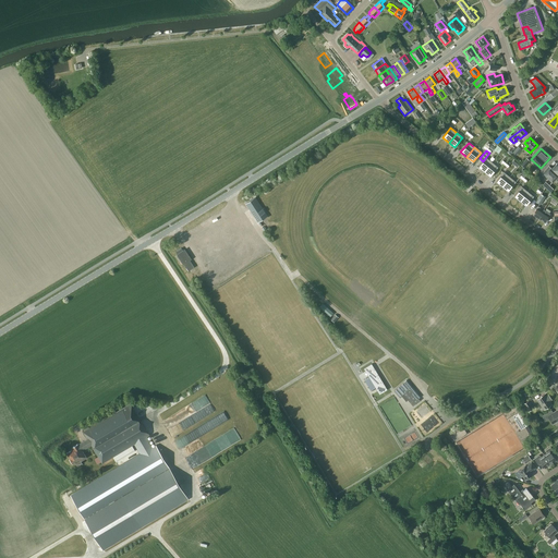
[(486,157),(478,167),(484,171),(493,162),(486,157)]
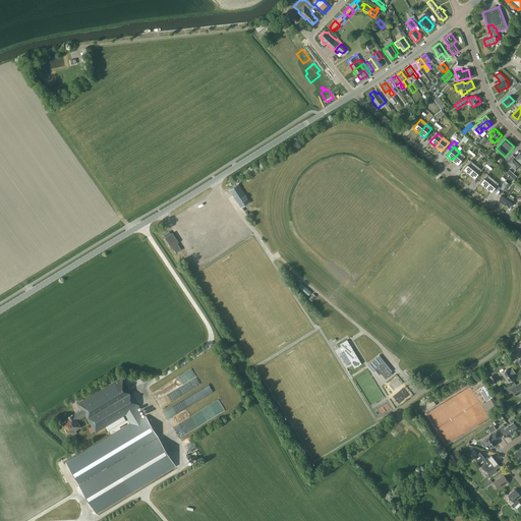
[(488,156),(495,150),(491,148),(486,154),(488,156)]
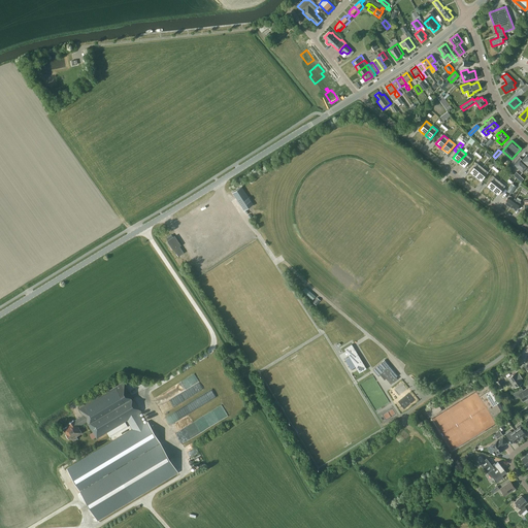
[(464,167),(471,158),(466,154),(458,162),(464,167)]
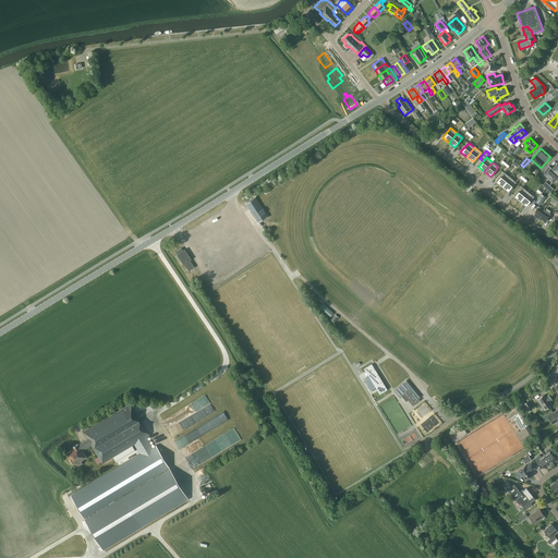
[(557,182),(557,181),(557,164),(557,162),(552,168),(549,166),(542,173),(552,182),(555,179),(557,182)]
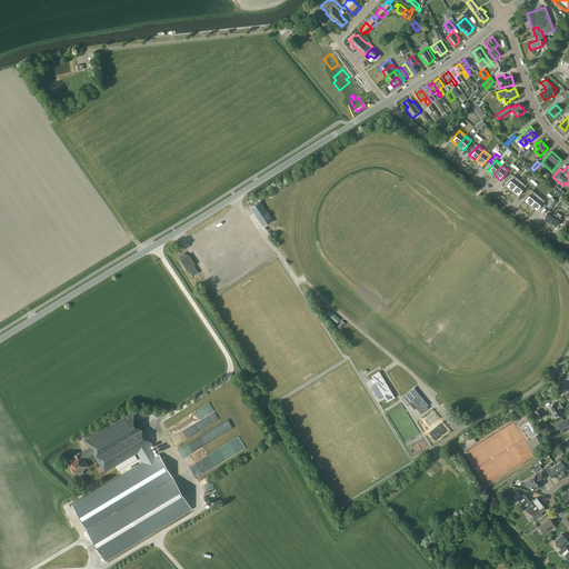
[(513,175),(506,185),(512,190),(520,180),(513,175)]
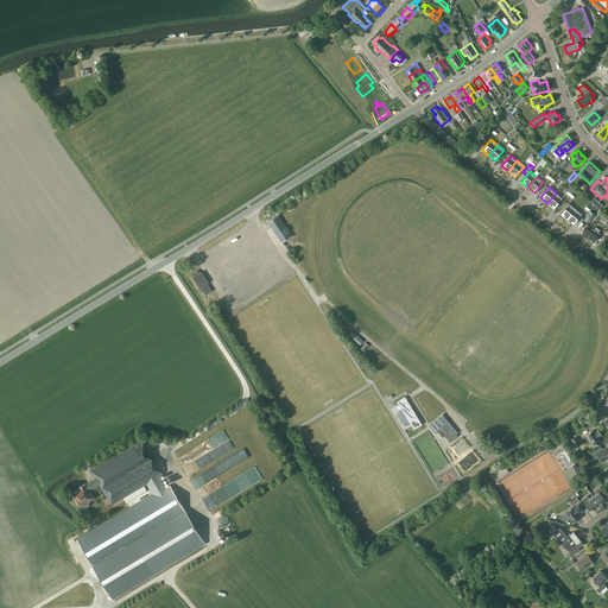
[(553,208),(563,198),(556,192),(548,203),(553,208)]
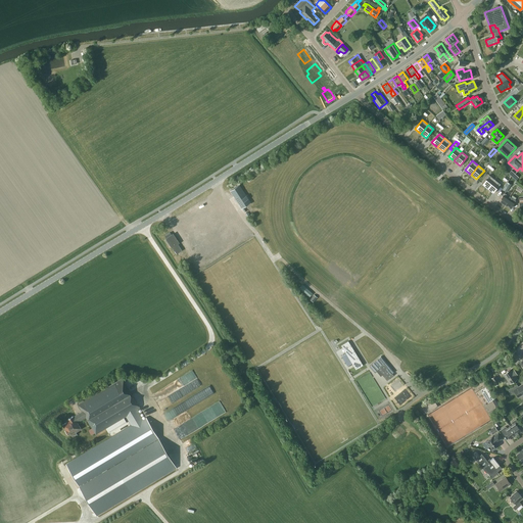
[(516,180),(519,177),(511,170),(509,173),(516,180)]
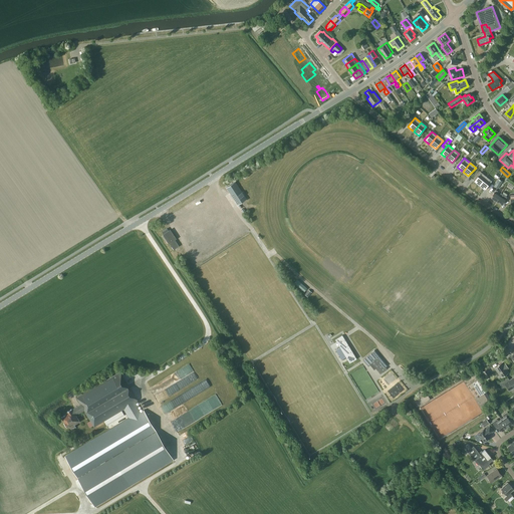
[(479,185),(486,176),(481,172),(474,181),(479,185)]
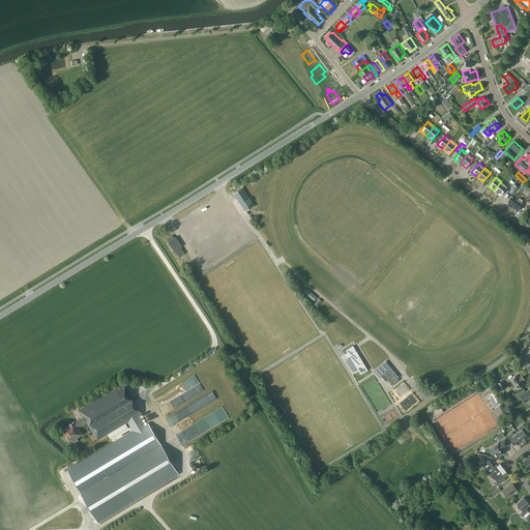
[(501,181),(494,190),(500,196),(507,186),(501,181)]
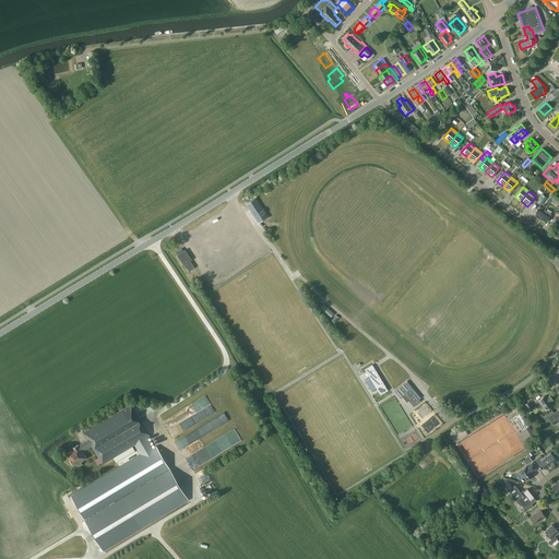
[(546,197),(543,194),(537,202),(542,204),(546,197)]
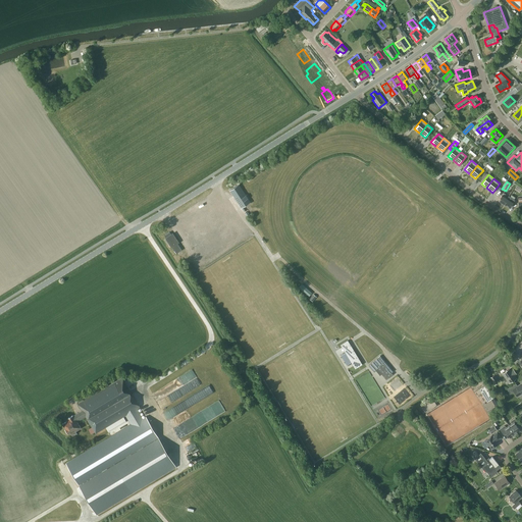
[(239,185),(230,191),(242,207),(250,202),(239,185)]
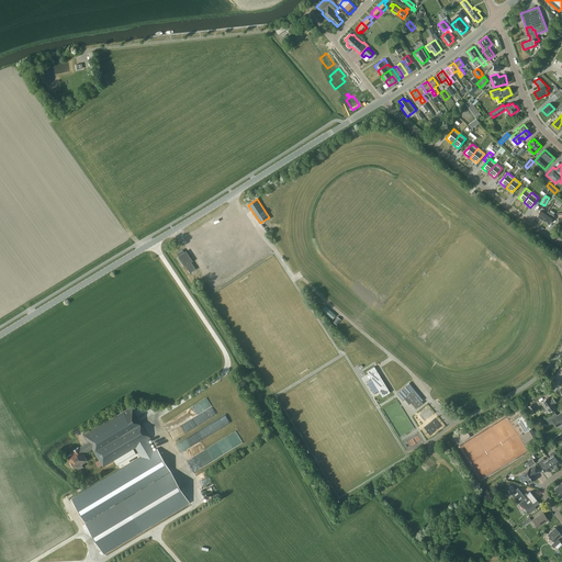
[(542,220),(546,214),(542,212),(544,209),(542,208),(540,210),(537,215),(542,220)]
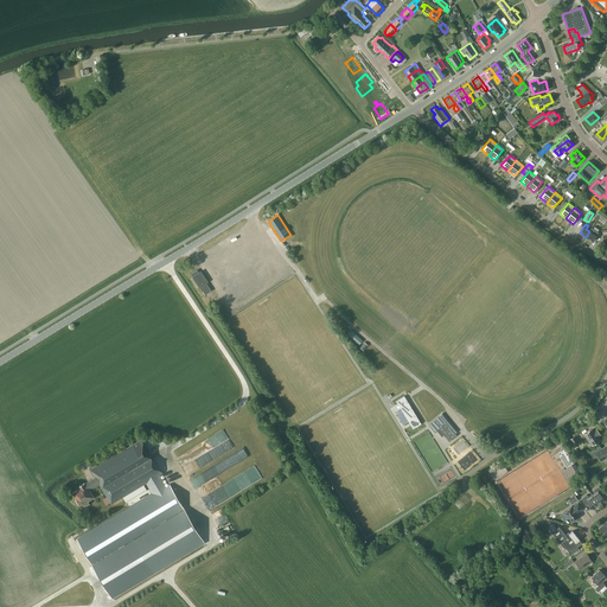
[(589,231),(586,237),(593,242),(599,232),(592,228),(589,231)]
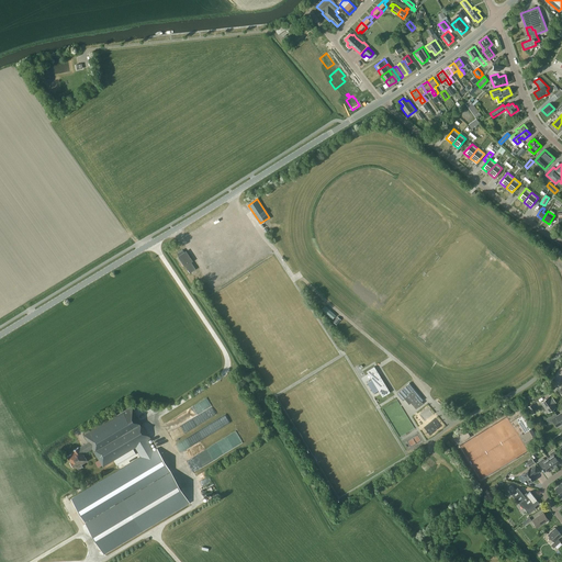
[(195,269),(182,249),(177,254),(190,273),(195,269)]
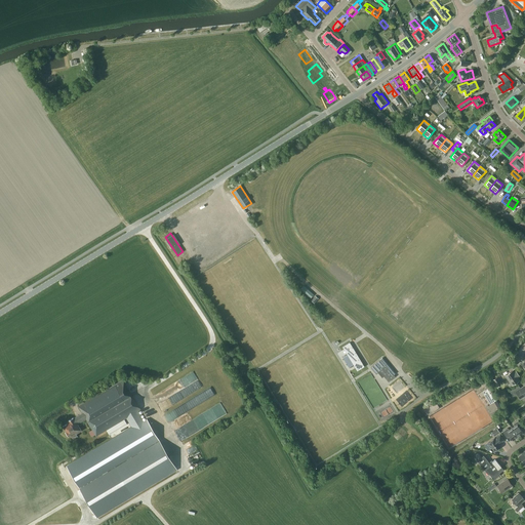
[(300,289),(311,297),(314,294),(304,285),(300,289)]
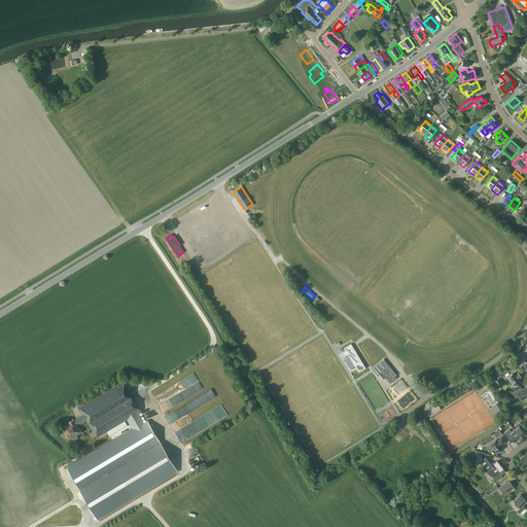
[(357,370),(358,372),(365,367),(356,352),(351,344),(344,348),(348,355),(357,370)]
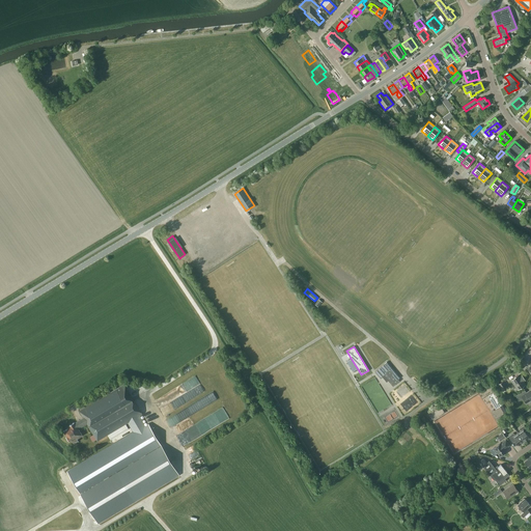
[(381,378),(382,376),(386,382),(388,381),(393,386),(399,381),(398,379),(399,378),(387,362),(374,371),(381,378)]
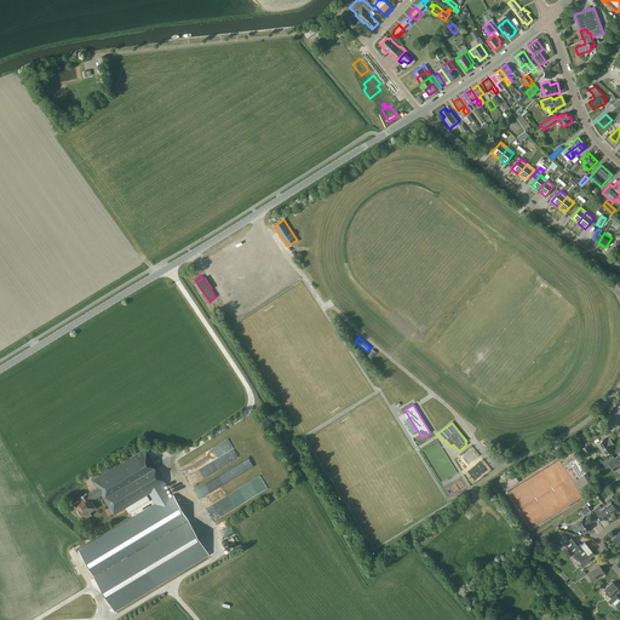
[(606,437),(596,443),(603,453),(608,451),(609,452),(613,449),(610,446),(613,443),(610,440),(608,442),(606,437)]
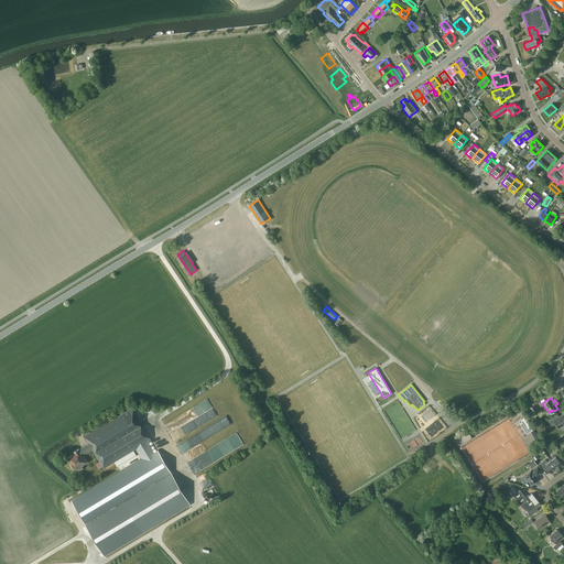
[(191,410),(195,419),(214,408),(208,399),(191,410)]
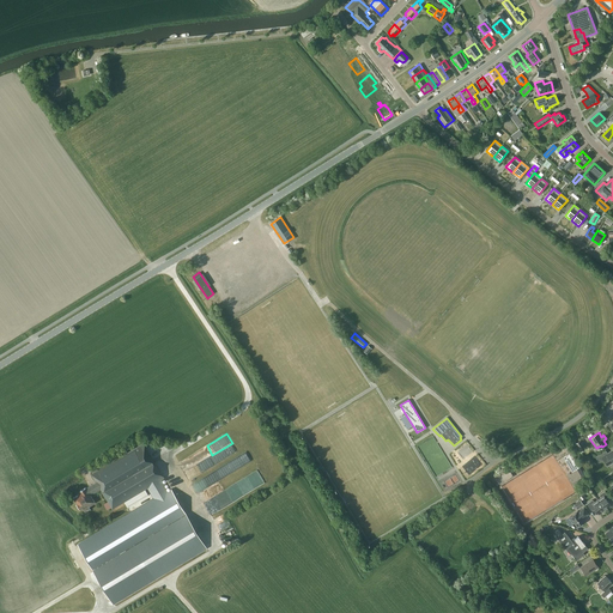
[(575,443),(580,451),(587,448),(581,439),(575,443)]
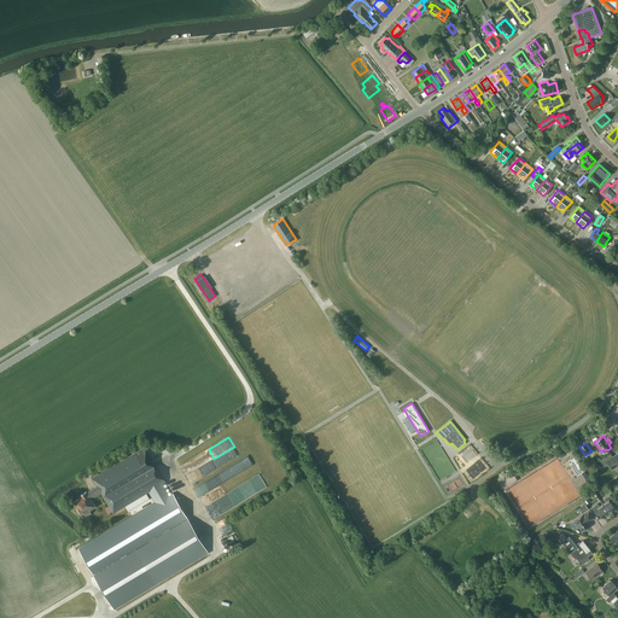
[(82,496),(75,501),(77,507),(79,508),(76,508),(79,513),(80,512),(81,513),(83,511),(86,516),(91,513),(89,511),(95,506),(91,499),(92,499),(101,493),(114,513),(124,506),(135,500),(138,503),(151,495),(156,502),(81,548),(79,549),(99,583),(99,584),(114,608),(152,584),(156,583),(157,584),(209,553),(208,552),(172,493),(169,494),(163,483),(165,482),(147,453),(144,447),(99,474),(98,473),(95,474),(95,476),(92,478),(97,487),(95,487),(89,490),(87,493),(86,491),(81,495),(82,496)]
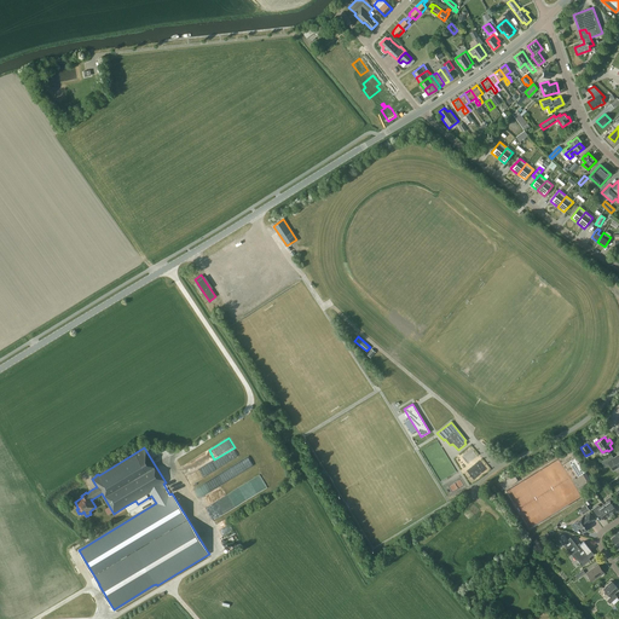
[(218,461),(223,467),(239,456),(235,449),(218,461)]
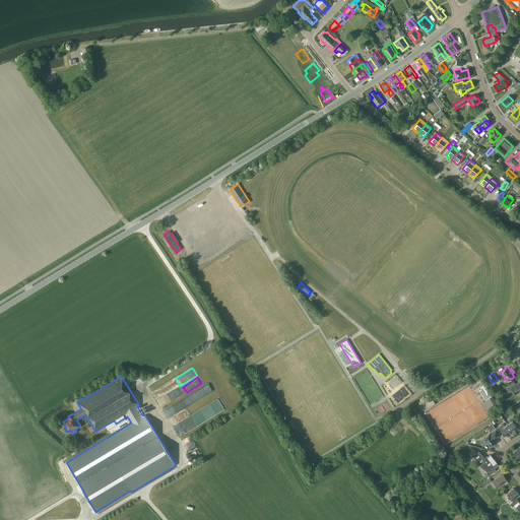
[(515,395),(519,391),(519,381),(515,384),(513,381),(505,387),(507,391),(511,388),(515,395)]
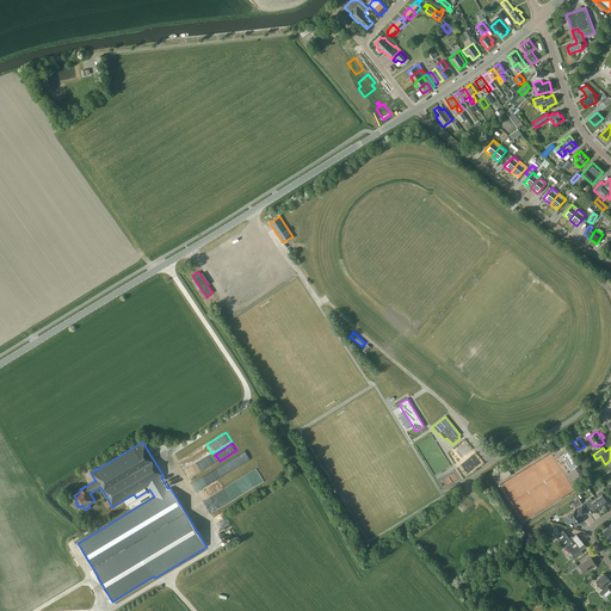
[(571,470),(578,466),(568,451),(561,455),(571,470)]
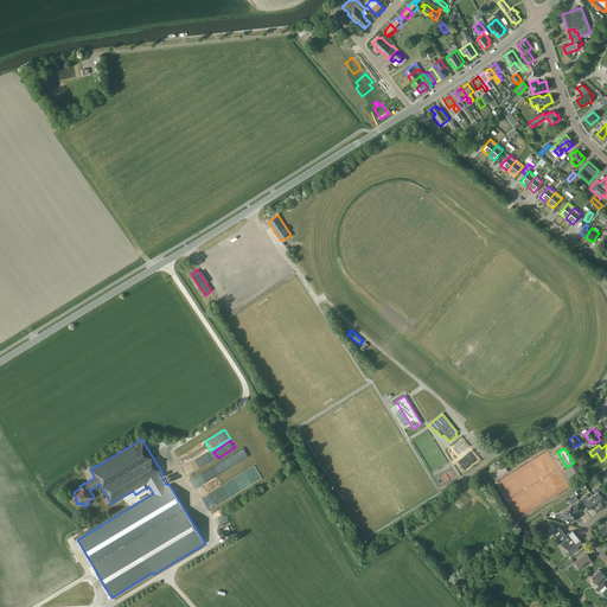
[(205,480),(250,458),(247,451),(202,472),(205,480)]
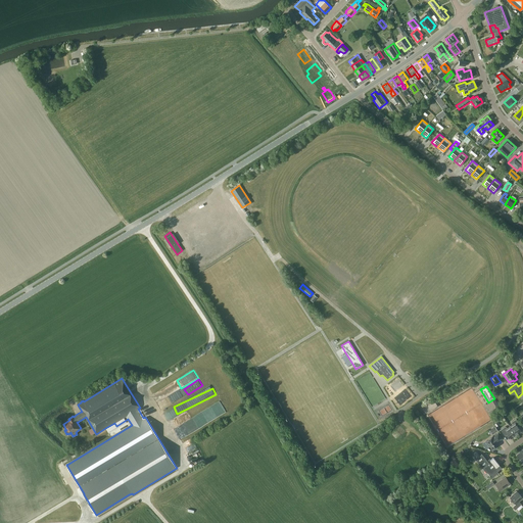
[(513,425),(510,426),(516,435),(521,431),(518,427),(520,425),(516,419),(511,422),(513,425)]
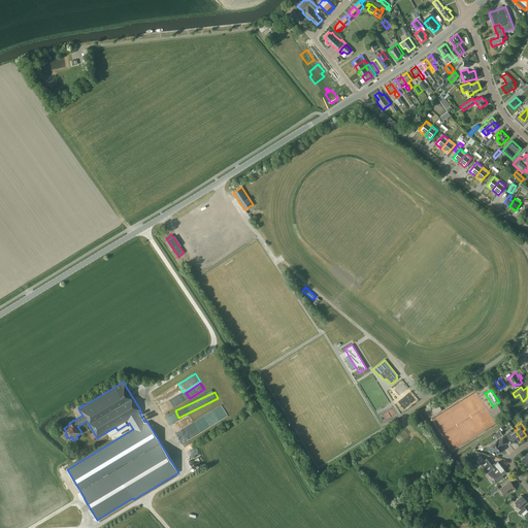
[(516,442),(521,439),(515,430),(512,432),(510,430),(505,434),(509,440),(513,438),(516,442)]
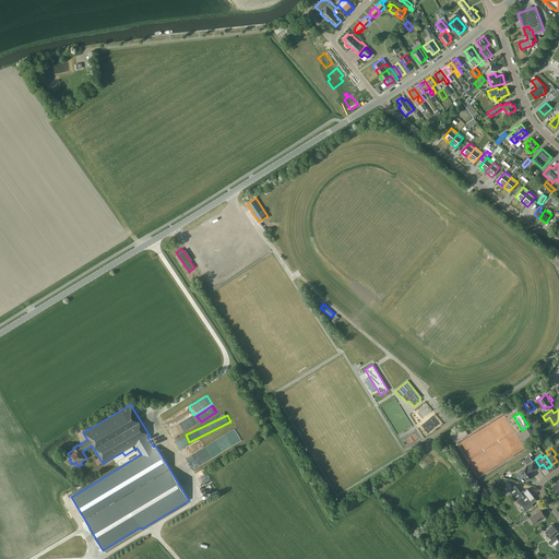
[(520,472),(526,480),(533,475),(531,473),(536,468),(532,463),(527,466),(526,466),(520,472)]
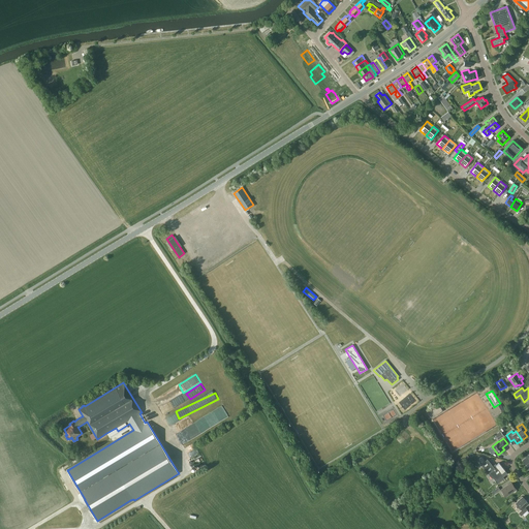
[(497,484),(504,478),(503,476),(507,473),(504,470),(505,470),(499,462),(496,465),(495,465),(493,466),(487,459),(480,464),(492,478),(493,477),(497,484)]
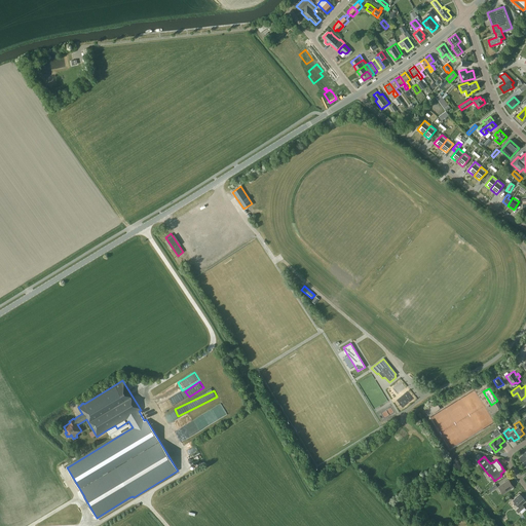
[(498,487),(503,493),(513,486),(509,480),(498,487)]
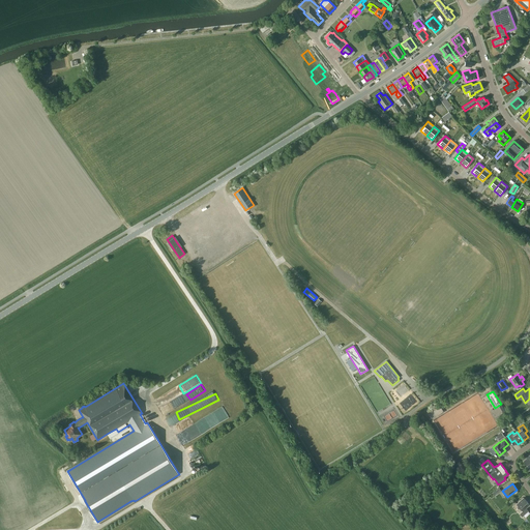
[(524,497),(519,501),(517,504),(523,510),(520,513),(522,517),(528,510),(526,508),(529,504),(524,497)]
